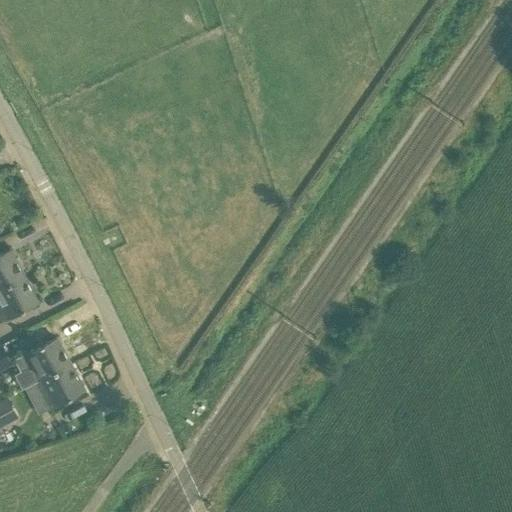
[(0,288),(24,276),(8,248),(0,252),(0,288)]
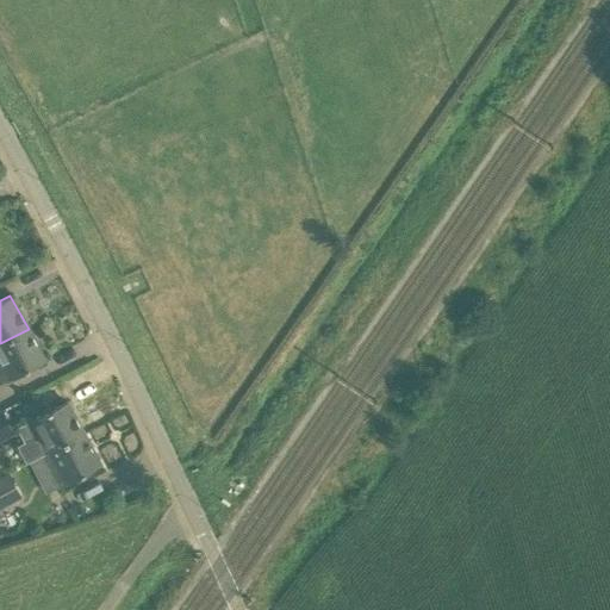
[(0,343),(0,356),(4,362),(0,363),(0,381),(1,385),(47,362),(29,329),(0,343)]
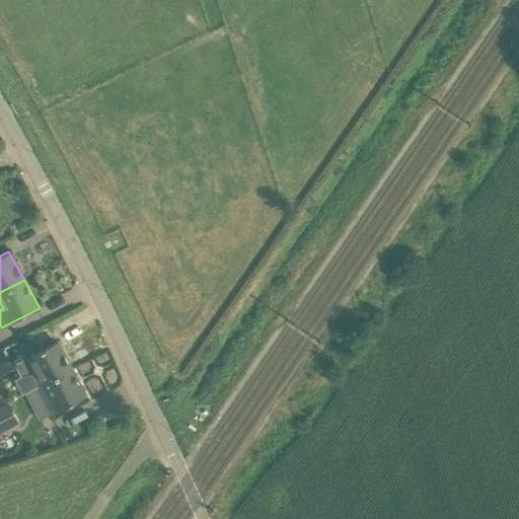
[(42,382),(71,366),(58,340),(27,356),(18,361),(27,375),(15,381),(20,392),(24,390),(42,382)]
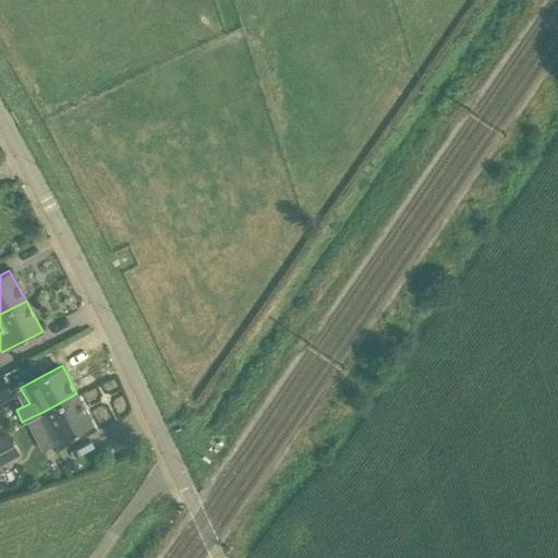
[(45,411),(26,420),(41,450),(60,441),(93,424),(76,393),(45,411)]
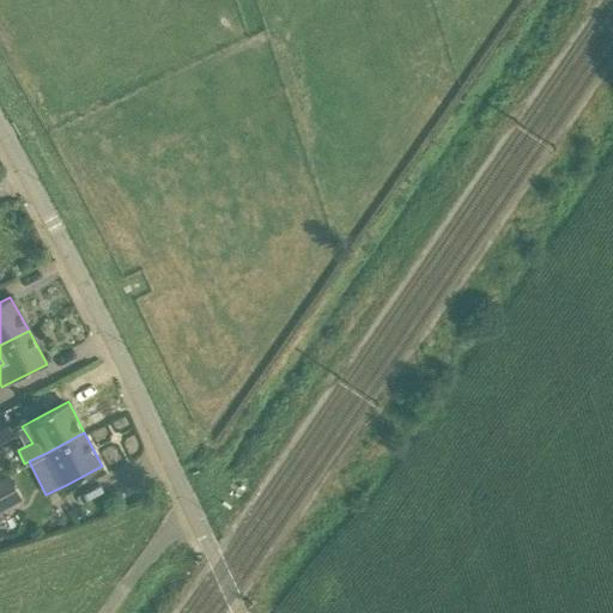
[(0,513),(23,501),(8,477),(0,481),(0,513)]
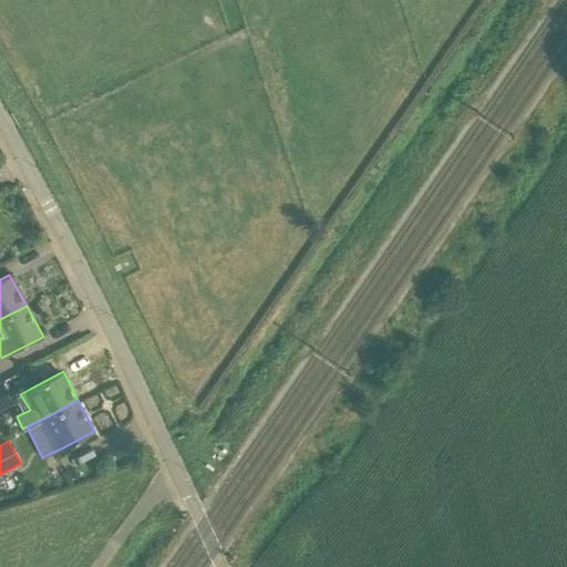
[(78,455),(63,466),(73,480),(88,468),(78,455)]
